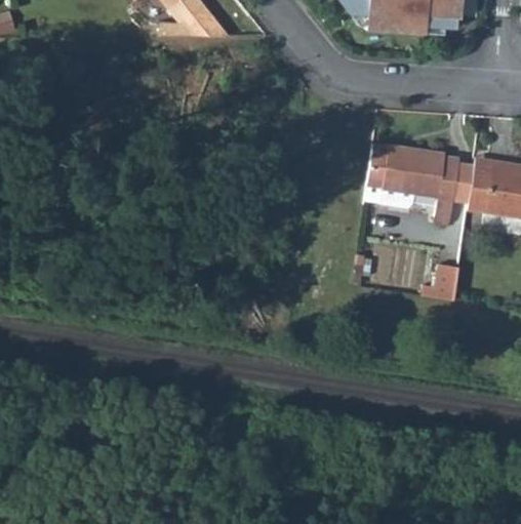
[(137,0),(138,1),(139,0),(163,0),(184,26),(194,39),(231,39),(199,0),(137,0)]
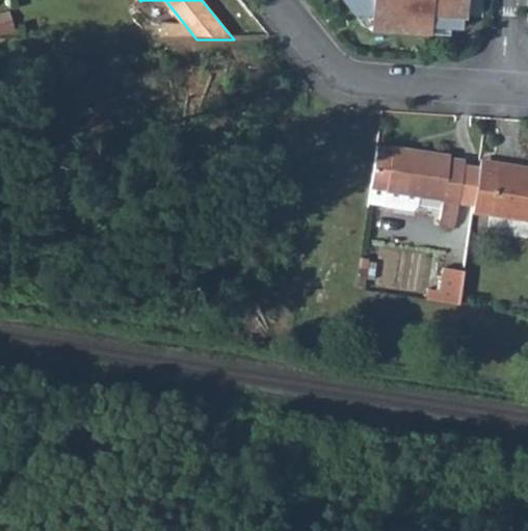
[(343,0),(355,14),(374,15),(373,31),(433,34),(434,27),(464,29),(465,19),(468,19),(469,0),(343,0)]
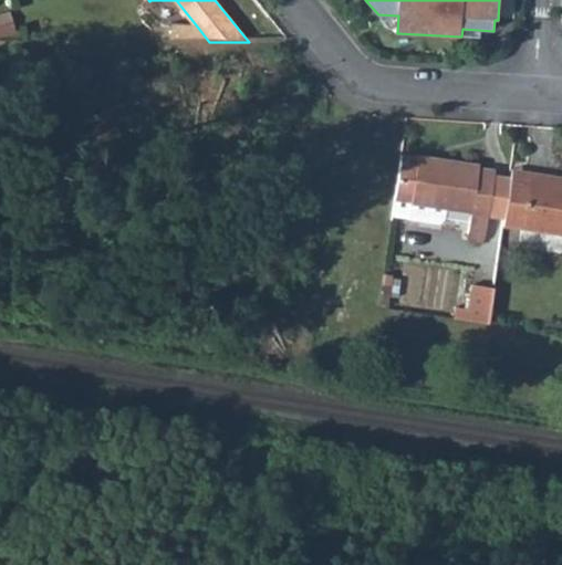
[(176,28),(176,42),(209,42),(198,28),(176,28)]
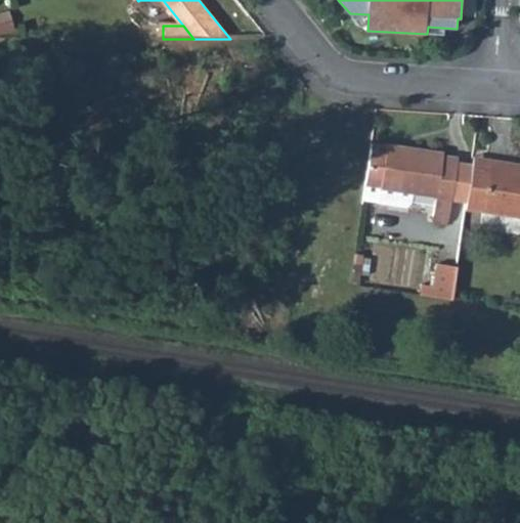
[(382,205),(406,209),(414,205),(415,194),(438,199),(435,220),(439,225),(445,227),(450,222),(461,161),(446,158),(446,155),(390,146),(389,147),(375,145),(369,185),(384,188),(382,205)]
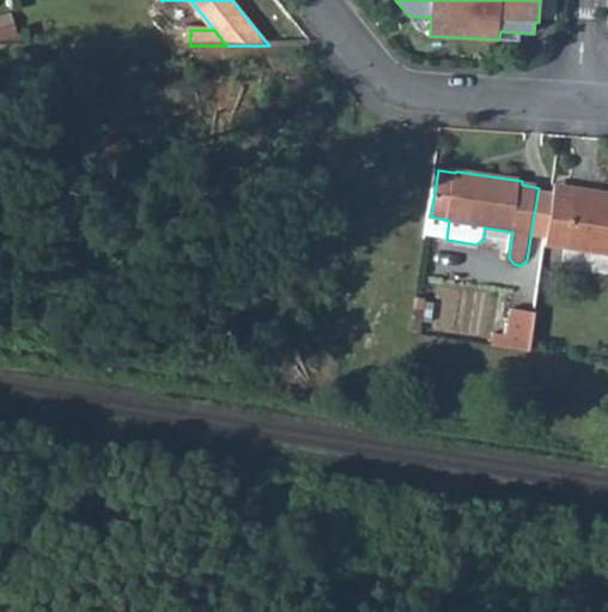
[(554,199),(573,203),(576,188),(557,185),(554,199)]
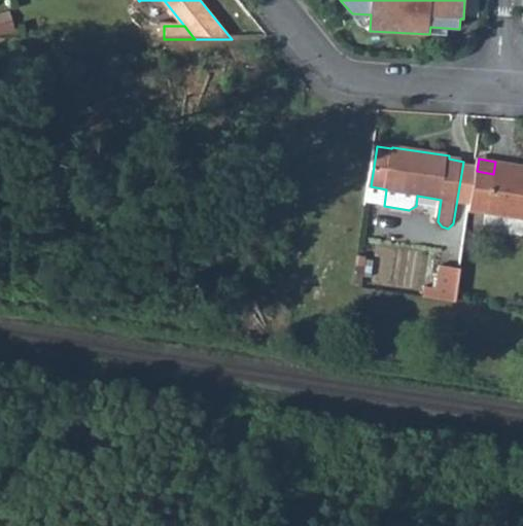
[(471,211),(522,219),(522,171),(512,170),(512,165),(495,162),(493,174),(477,171),(471,211)]
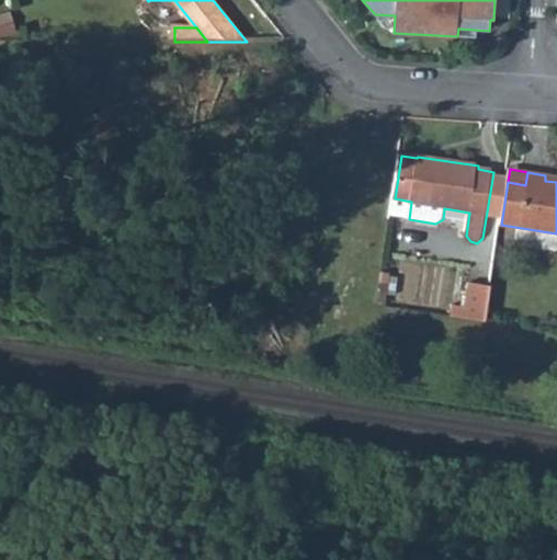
[(464,318),(486,321),(491,285),(469,282),(465,307),(464,318)]
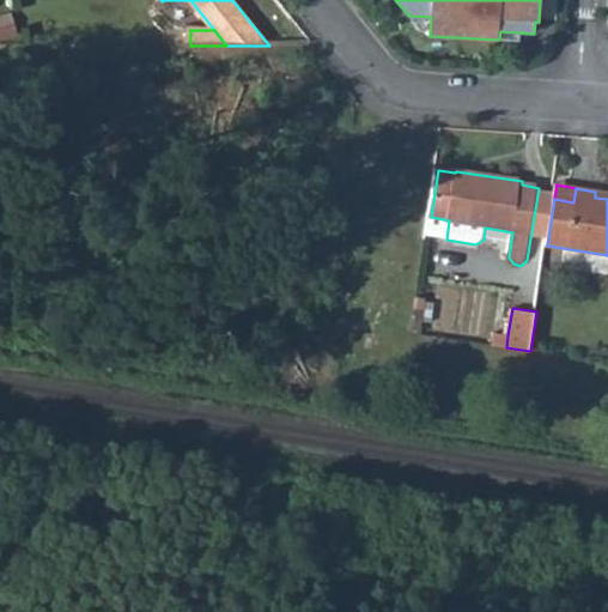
[(508,335),(494,334),(493,345),(506,347),(508,335)]
